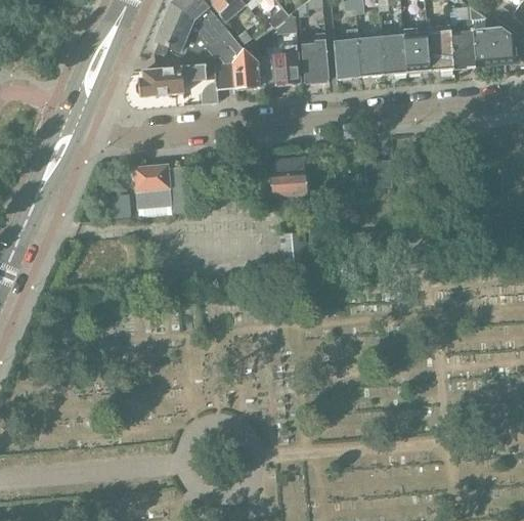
[(157,45),(157,46),(166,49),(167,45),(180,51),(193,19),(212,42),(227,30),(203,0),(173,0),(172,1),(171,1),(155,40),(158,42),(157,45)]
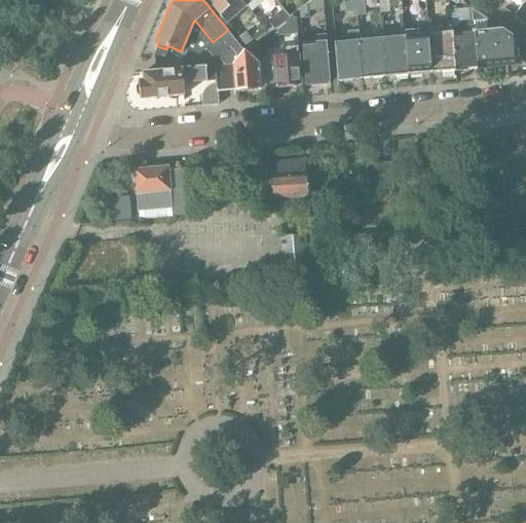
[(208,0),(226,22),(248,4),(243,0),(208,0)]
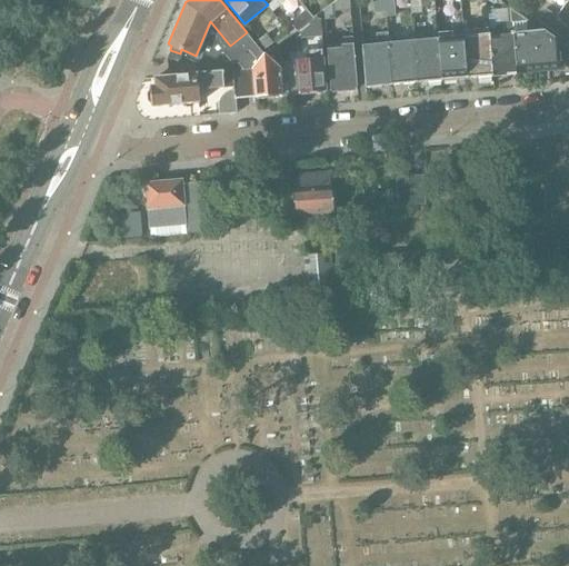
[(333,0),(323,9),(325,18),(335,17),(333,8),(351,7),(350,0),(333,0)]
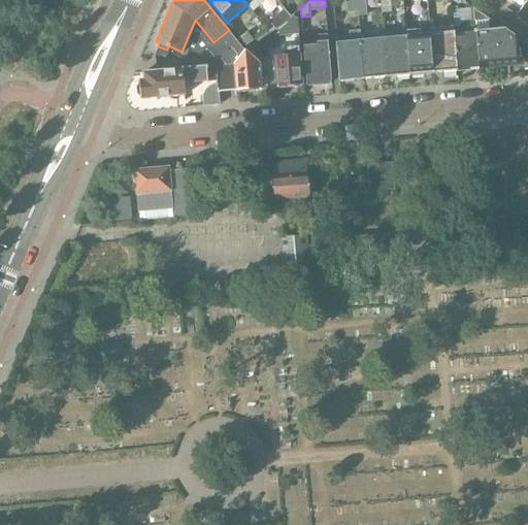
[(345,0),(348,10),(358,9),(357,0),(345,0)]
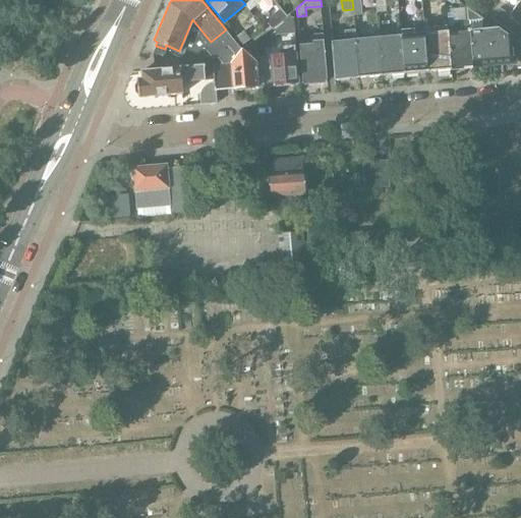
[(352,0),(353,9),(353,14),(361,13),(359,0),(352,0)]
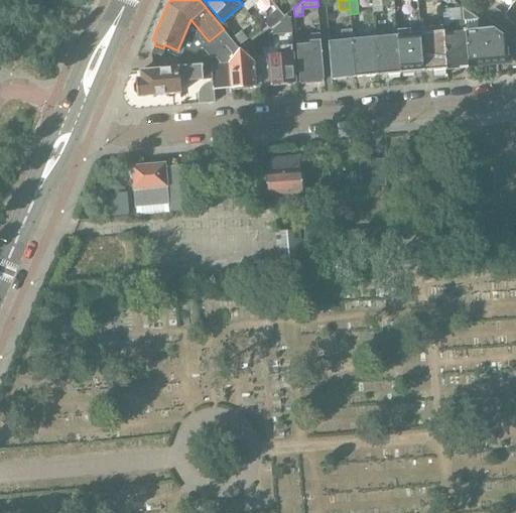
[(370,0),(373,19),(381,18),(380,0),(370,0)]
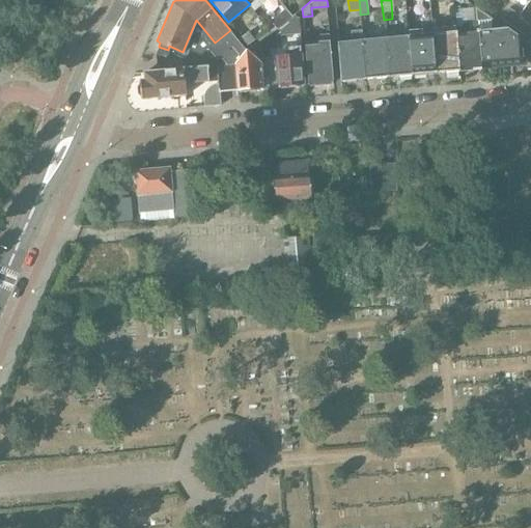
[(482,66),(476,6),(475,5),(460,6),(462,22),(469,21),(469,27),(474,27),(474,31),(455,33),(458,68),(482,66)]
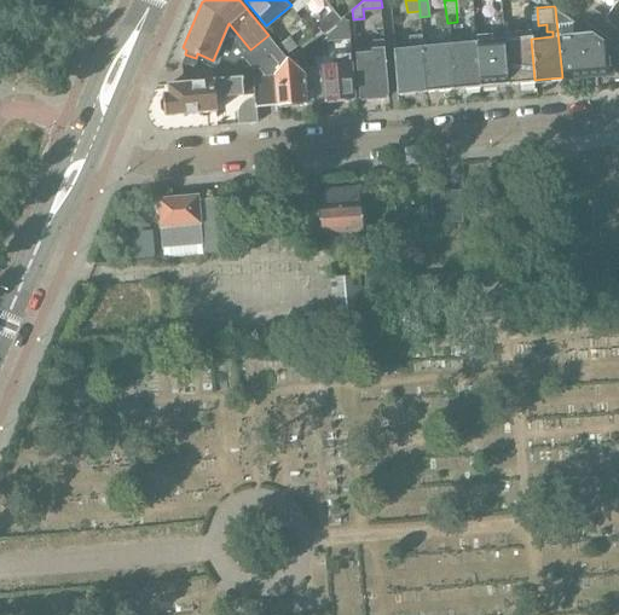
[(323,32),(324,32),(340,18),(333,7),(314,22),(318,27),(323,32)]
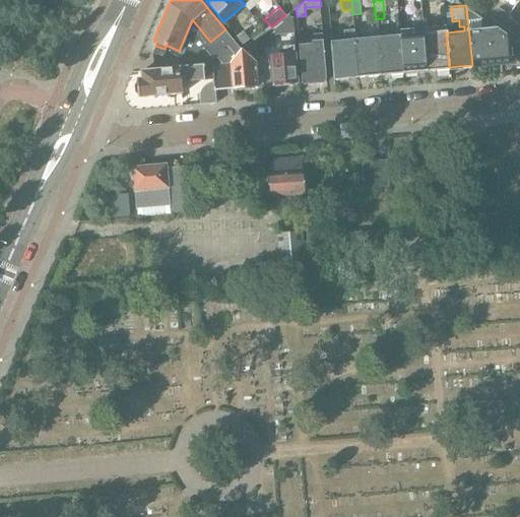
[(479,15),(466,6),(472,65),(499,63),(500,63),(496,27),(481,28),(479,15)]
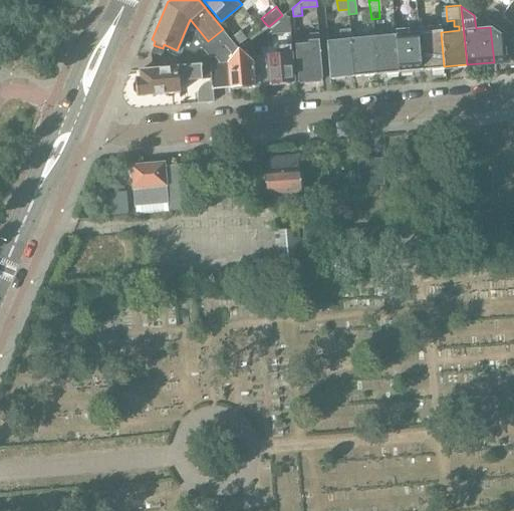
[(496,23),(502,14),(503,13),(493,7),(486,17),(496,23)]
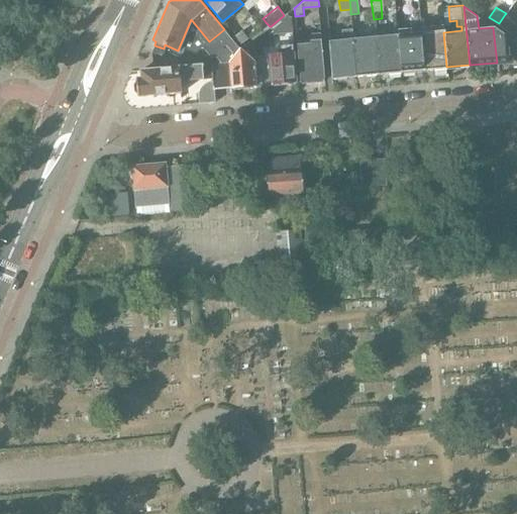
[(274,32),(291,31),(292,31),(291,15),(286,13),(284,15),(271,26),(274,30),(274,32)]
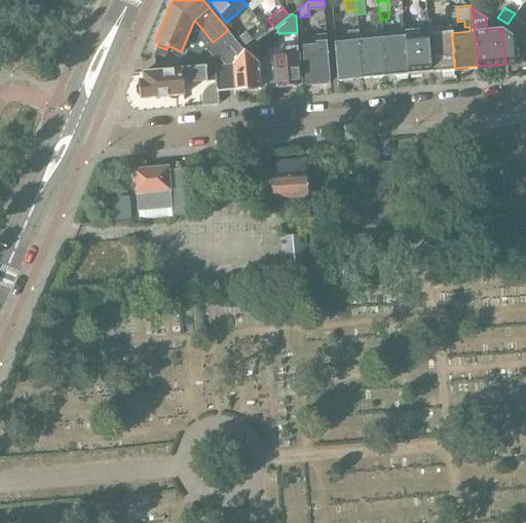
[(508,25),(525,37),(525,23),(514,14),(508,24),(508,25)]
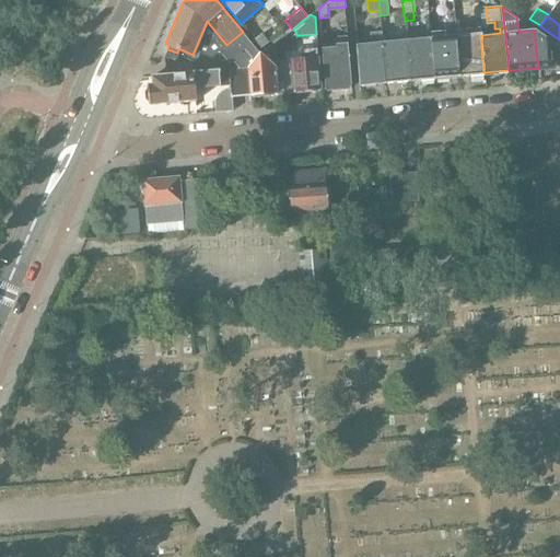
[(459,74),(455,27),(444,28),(445,35),(430,36),(433,78),(459,74)]
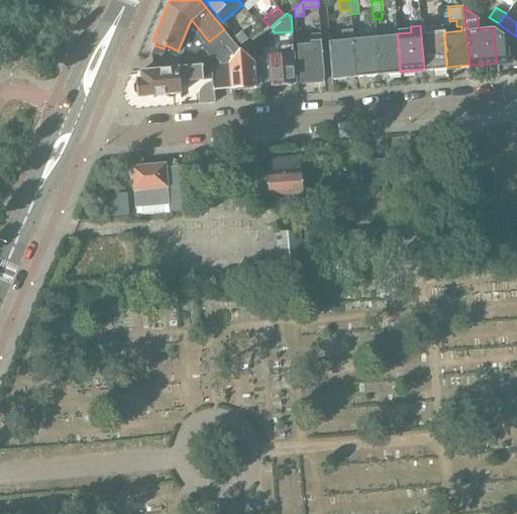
[(429,25),(420,25),(424,69),(446,67),(443,32),(443,29),(430,30),(429,25)]
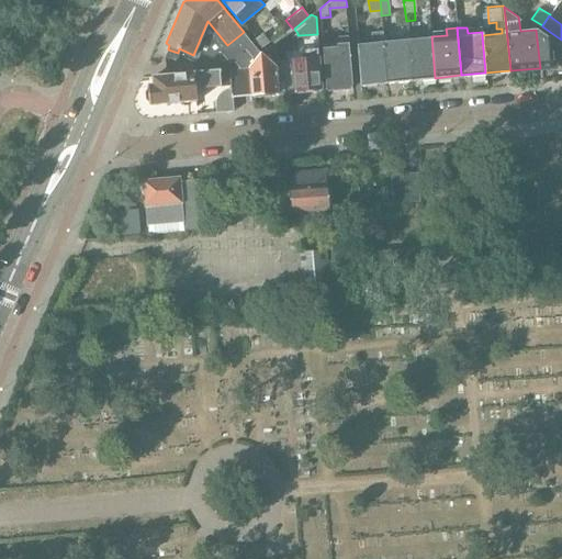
[(536,29),(536,30),(540,68),(539,68),(540,81),(561,79),(561,44),(538,29),(536,29)]
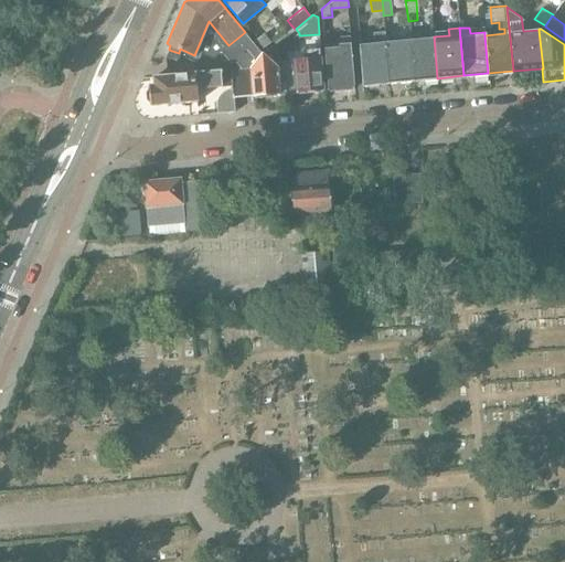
[(264,32),(255,39),(262,46),(270,40),(264,32)]
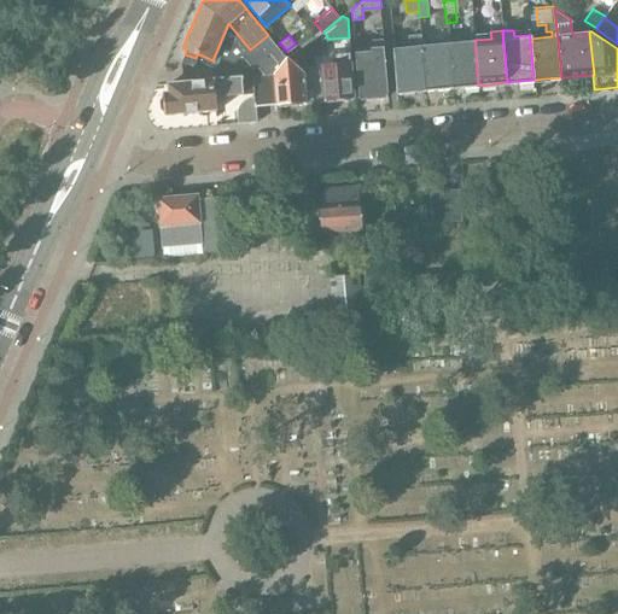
[(448,36),(448,42),(452,88),(478,86),(474,40),(460,41),(459,35),(448,36)]
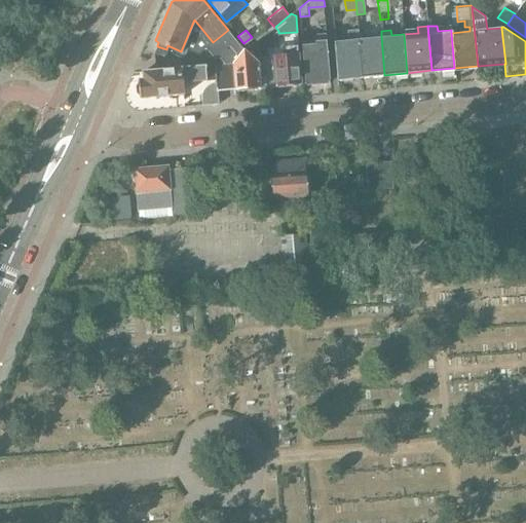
[(327,39),(326,32),(314,33),(315,42),(302,43),(305,82),(331,79),(327,39)]
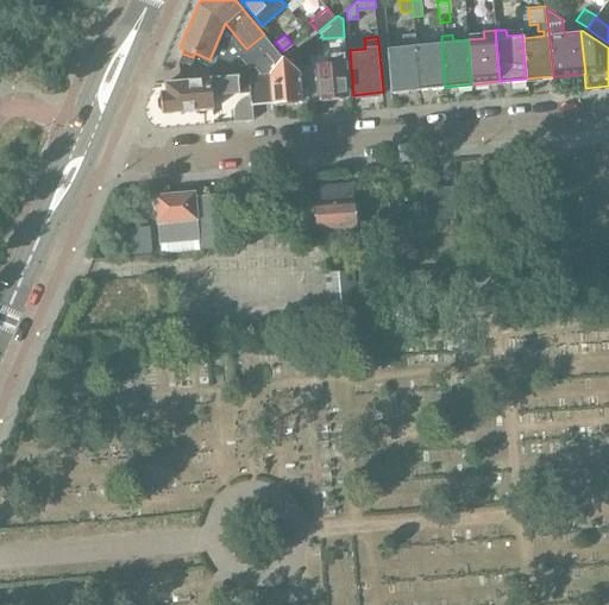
[(424,37),(414,38),(419,89),(445,87),(441,42),(425,43),(424,37)]
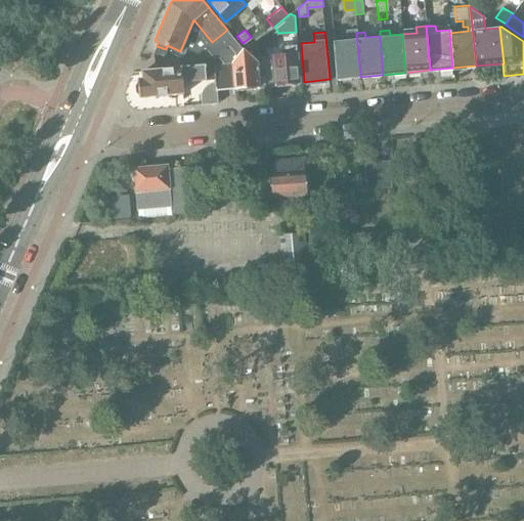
[(347,39),(334,40),(337,79),(360,77),(356,33),(347,33),(347,39)]
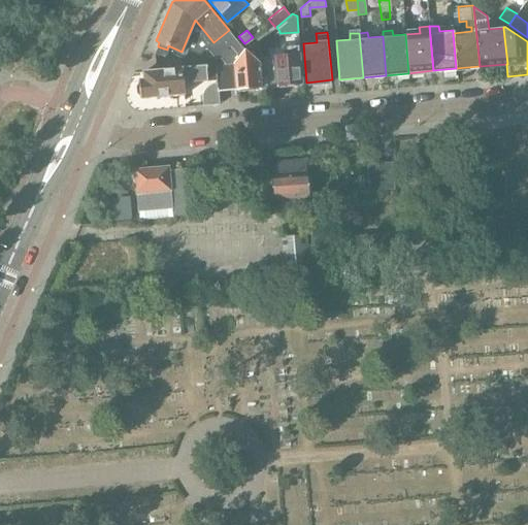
[(284,55),(269,56),(269,65),(275,64),(276,85),(277,85),(302,83),(298,44),(283,46),(284,55)]
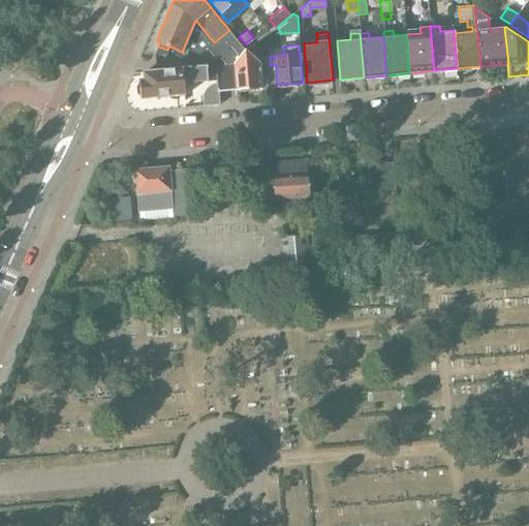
[(249,47),(246,50),(235,62),(237,89),(261,87),(261,86),(277,85),(276,64),(270,65),(270,56),(255,58),(249,47)]
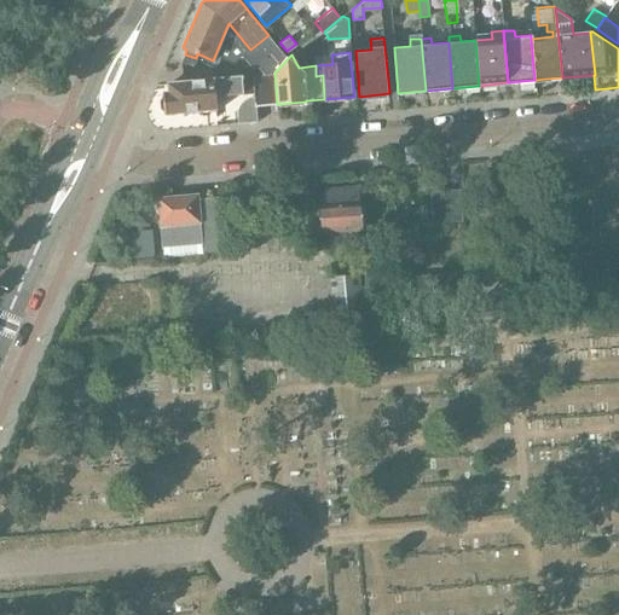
[(256,106),(277,104),(275,73),(254,75),(255,91),(254,91),(254,96),(255,96),(256,106)]
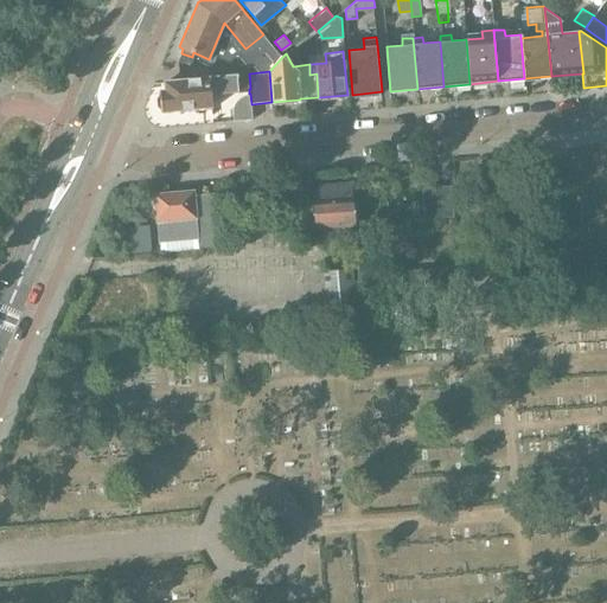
[(210,94),(249,90),(248,74),(179,79),(165,81),(166,90),(161,91),(161,95),(160,95),(158,98),(158,106),(161,109),(163,109),(163,111),(211,107),(210,94)]
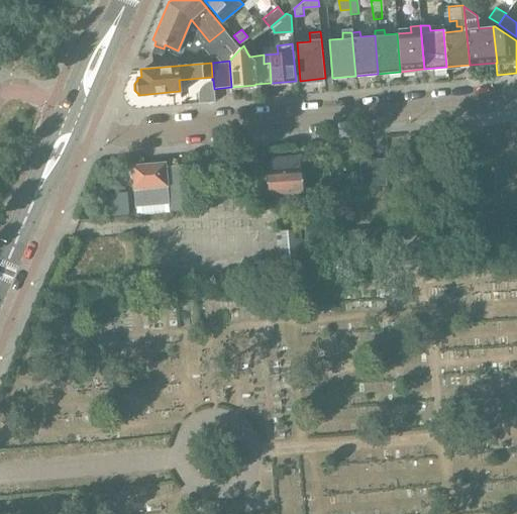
[(215,100),(214,89),(213,80),(212,80),(211,80),(209,81),(206,82),(204,83),(203,84),(201,86),(200,89),(200,90),(199,92),(199,97),(200,101),(215,100)]
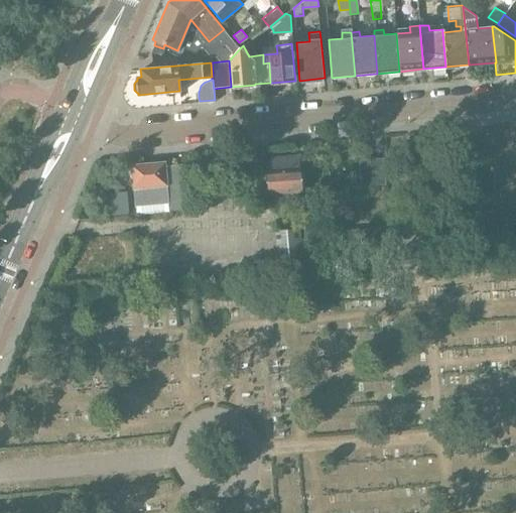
[(268,193),(302,189),(301,185),(304,185),(303,173),(300,173),(300,167),(299,168),(298,154),(265,156),(268,193)]
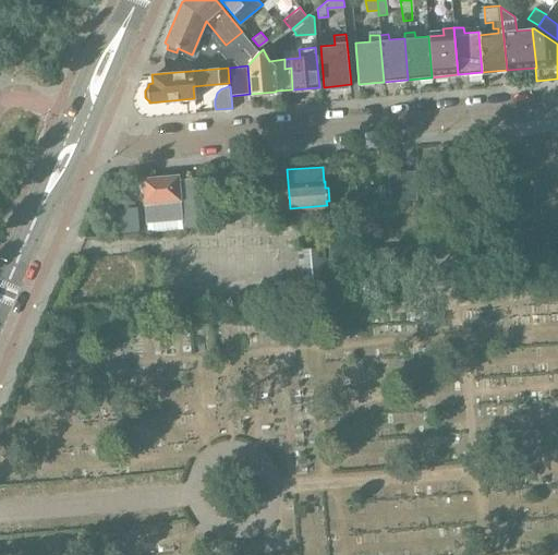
[(390,201),(417,198),(415,170),(388,172),(390,201)]
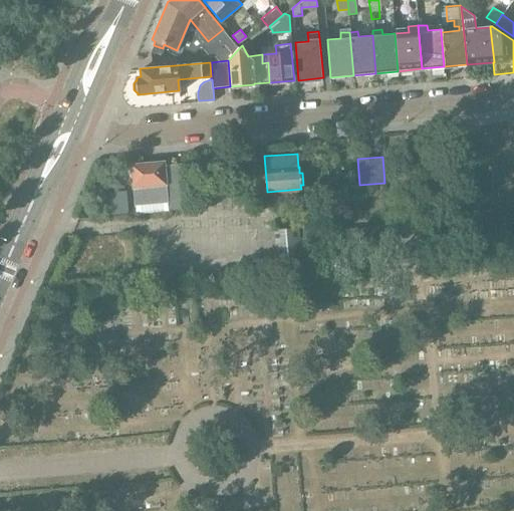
[(184,207),(183,173),(183,162),(165,164),(165,161),(131,164),(136,211),(184,207)]
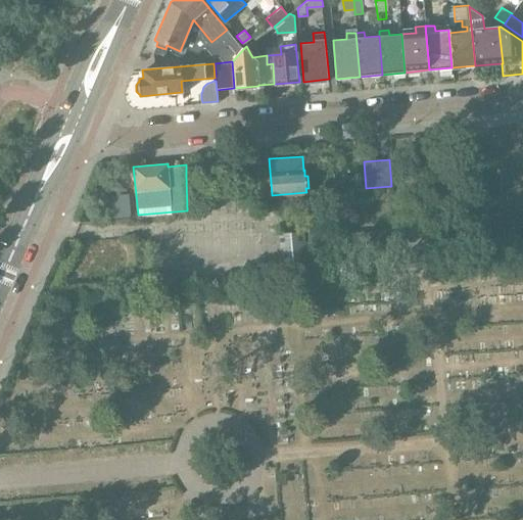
[(111,196),(113,218),(130,216),(128,195),(111,196)]
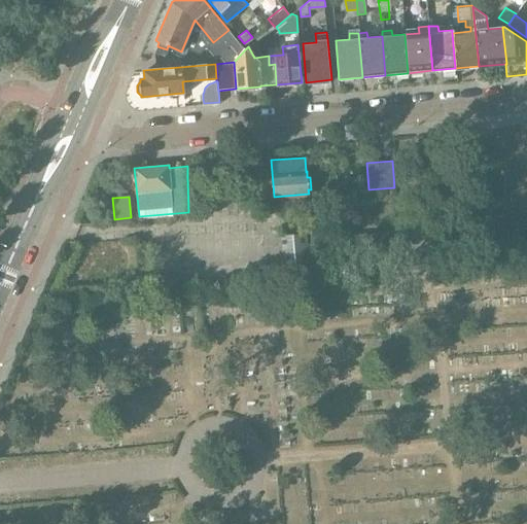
[(285,276),(310,274),(306,233),(281,235),(285,276)]
